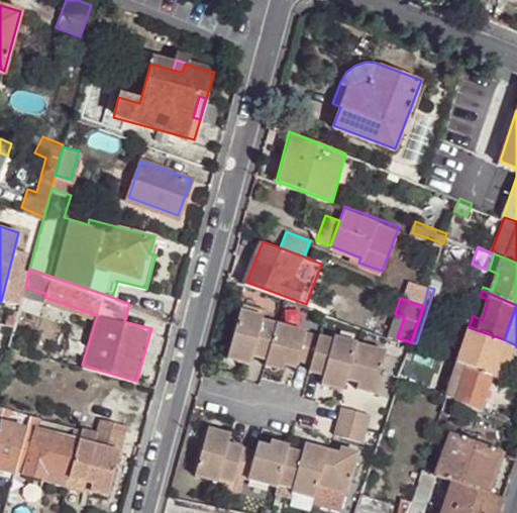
[(362,372),(358,379),(357,386),(374,391),(386,349),(358,342),(359,340),(334,333),(333,337),(262,317),(263,314),(240,307),(227,356),(249,363),(251,353),(254,344),(269,348),(267,357),(265,364),(283,368),(284,362),(286,353),(298,357),(311,362),(311,360),(326,364),(324,373),(321,382),(344,388),(347,376),(350,368),(362,372)]
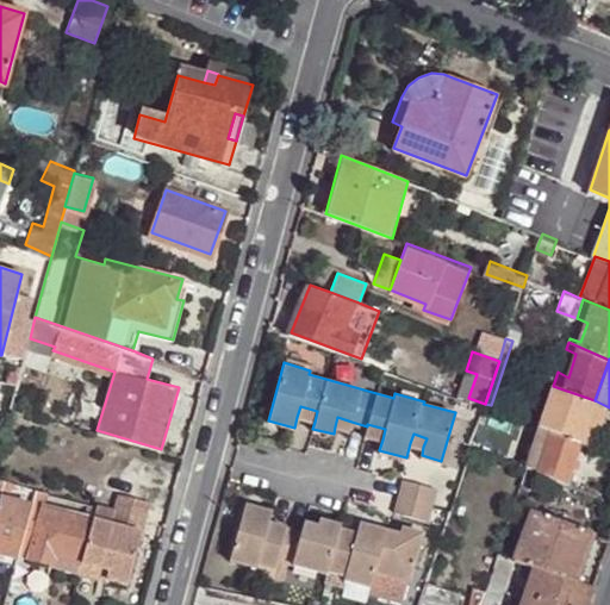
[(582,441),(595,400),(553,386),(541,423),(582,441)]
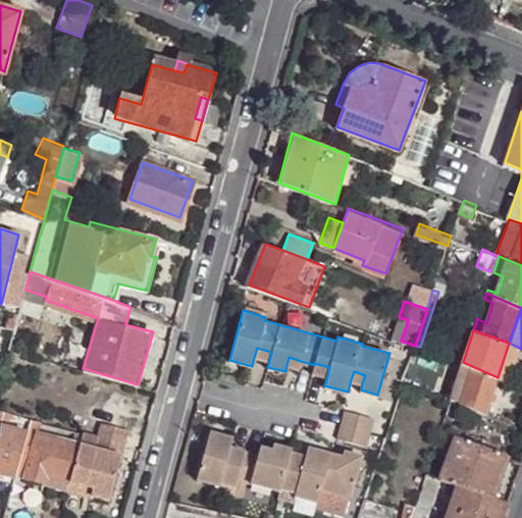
[(519,348),(509,343),(498,377),(508,381),(519,348)]
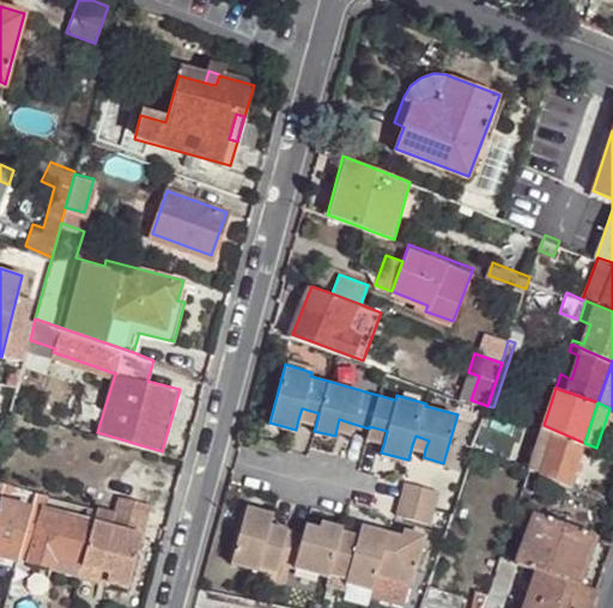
[(302,408),(298,419),(316,424),(319,413),(302,408)]
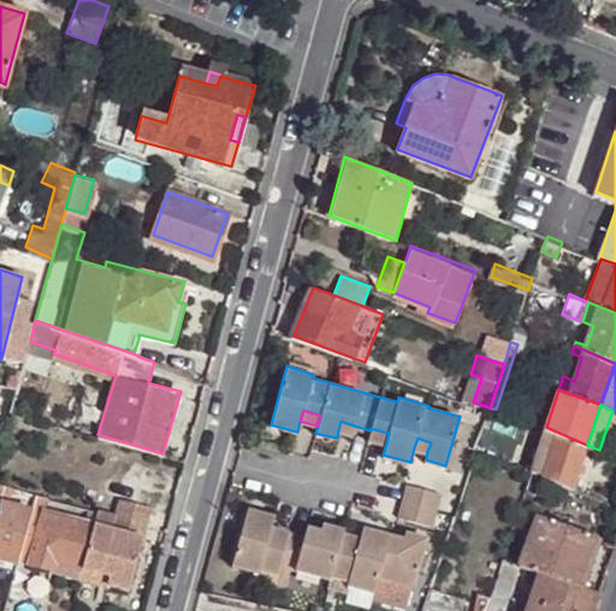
[(353,435),(355,426),(341,421),(338,431),(353,435)]
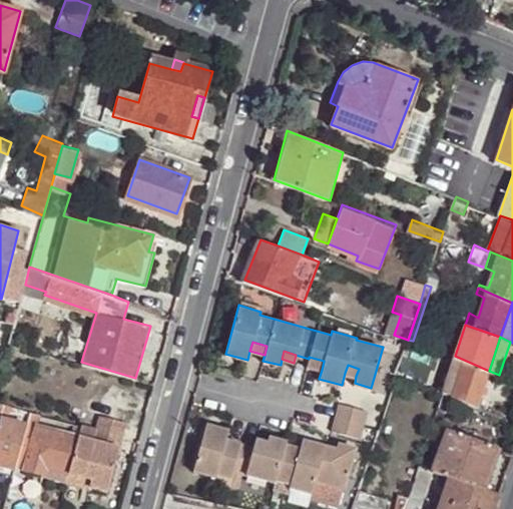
[(477,404),(489,371),(455,356),(443,391),(460,398),(477,404)]
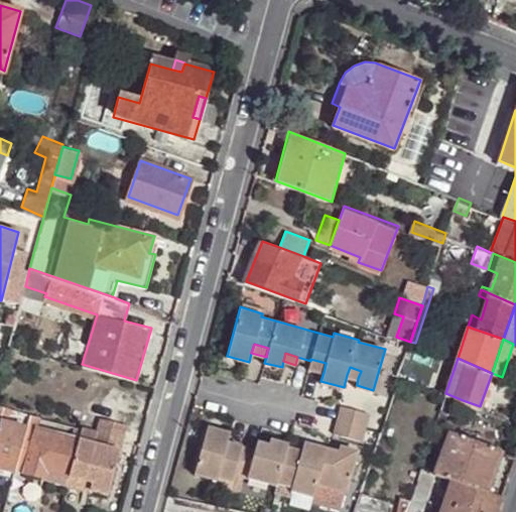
[(308,368),(324,372),(326,363),(310,359),(310,361),(308,368)]
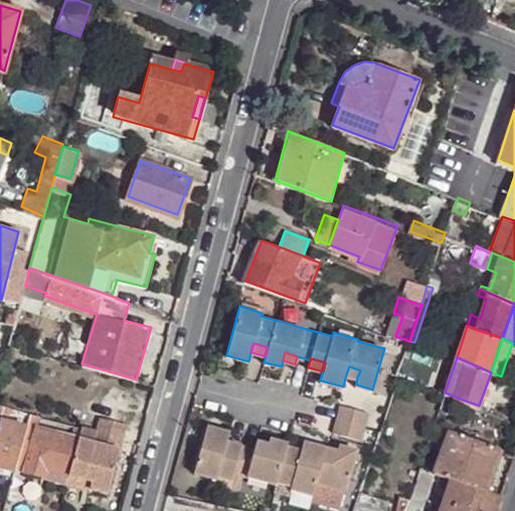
[(346,374),(357,377),(360,370),(349,366),(346,374)]
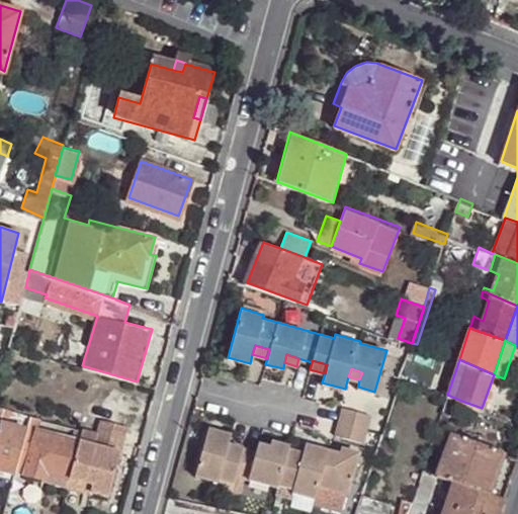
[(464,402),(447,395),(442,411),(459,418),(464,402)]
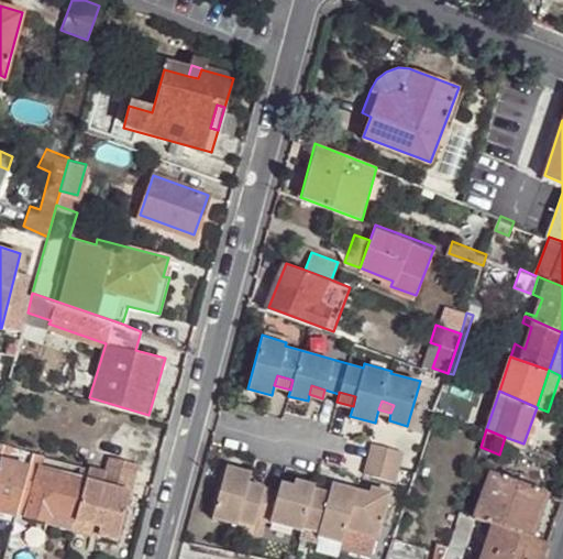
[(374,439),(365,470),(395,479),(404,448),(374,439)]
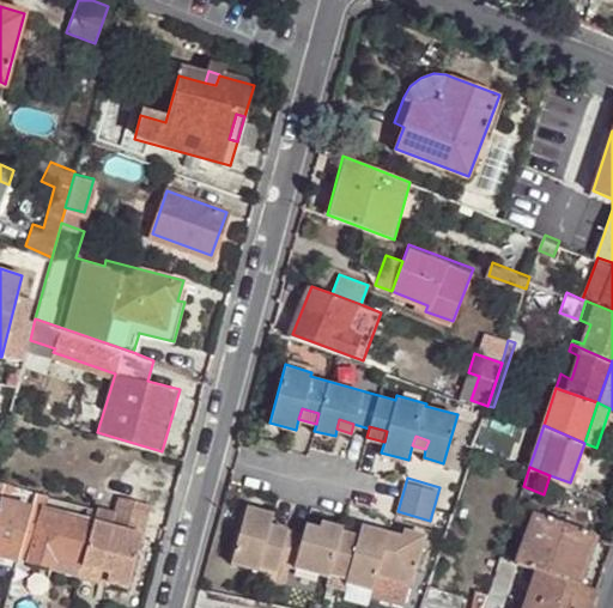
[(5,481),(0,498),(0,555),(17,561),(31,506),(8,500),(10,494),(11,494),(14,485),(5,481)]
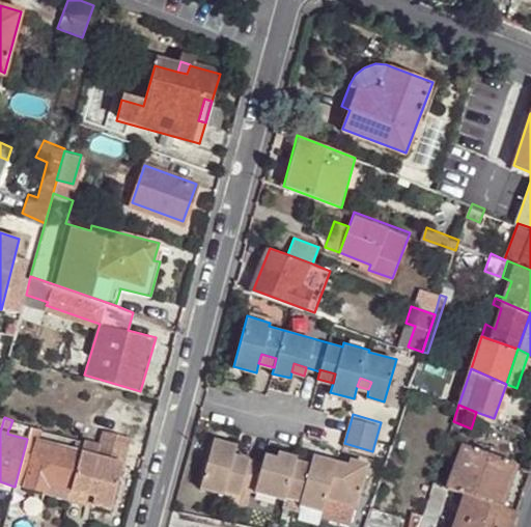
[(232,462),(234,451),(236,444),(214,437),(200,488),(224,494),(225,491),(240,495),(243,487),(285,499),(286,496),(301,500),(300,502),(300,503),(324,509),(323,514),(352,522),(360,491),(361,491),(369,462),(350,456),(348,463),(346,471),(336,468),(338,460),(313,453),(310,462),(308,472),(292,468),(296,458),(297,455),(277,449),(276,455),(274,464),(262,461),(247,456),(244,465),(232,462)]
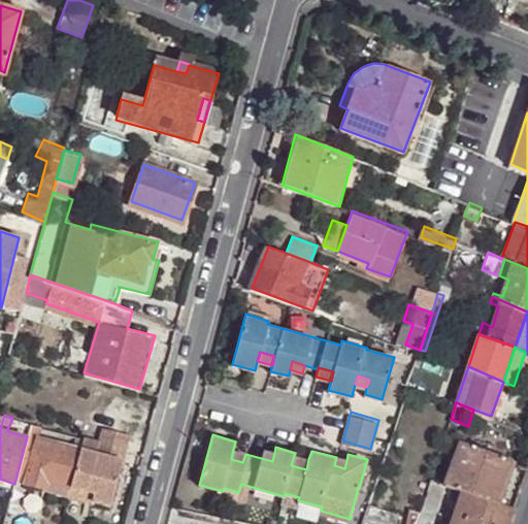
[(70,486),(80,450),(38,437),(26,483),(44,488),(46,481),(70,486)]
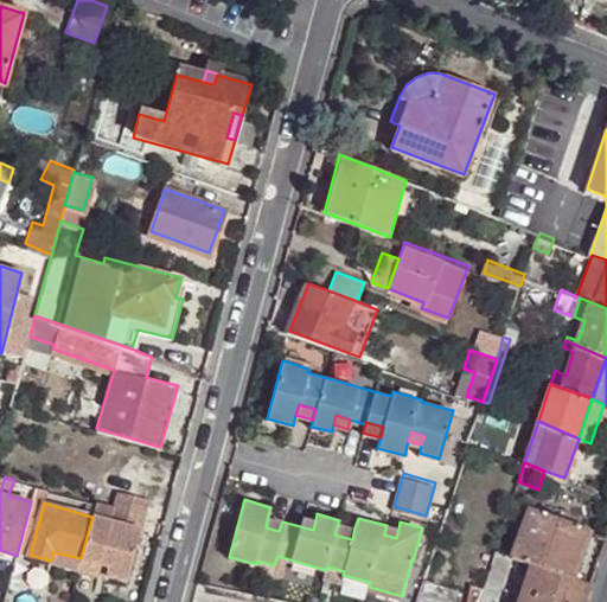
[(112,520),(93,517),(81,558),(108,565),(106,574),(128,580),(146,512),(116,504),(112,520)]
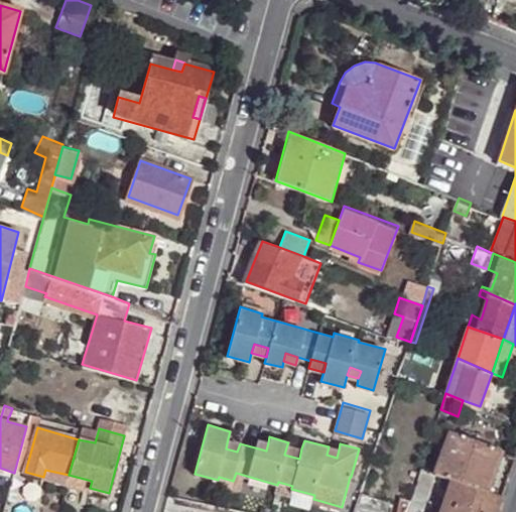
[(454,478),(489,492),(503,451),(452,429),(437,471),(454,478)]
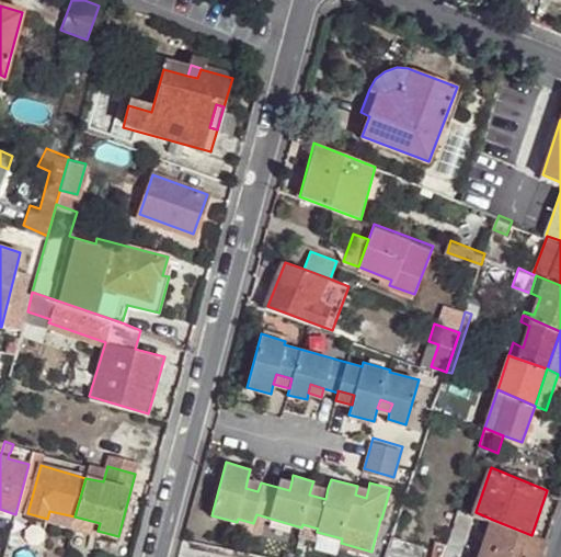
[(261,482),(248,477),(245,488),(258,491),(261,482)]
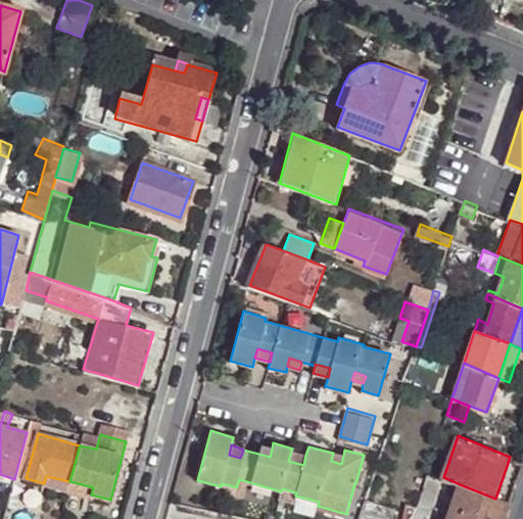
[(260,445),(258,454),(270,457),(272,449),(260,445)]
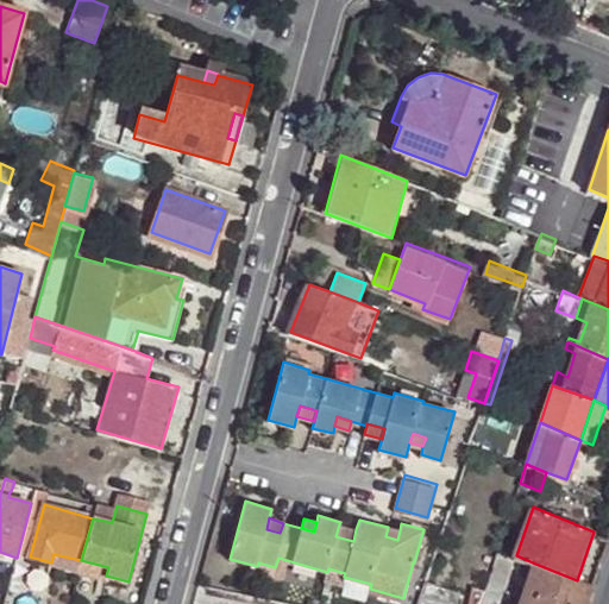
[(356,529),(339,524),(336,536),(353,541),(356,529)]
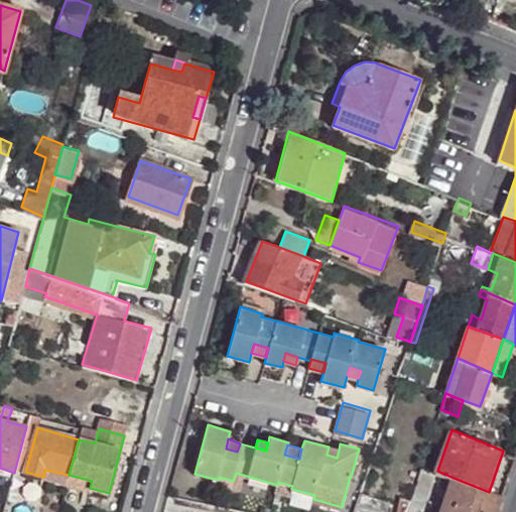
[(337,458),(339,450),(329,446),(327,455),(337,458)]
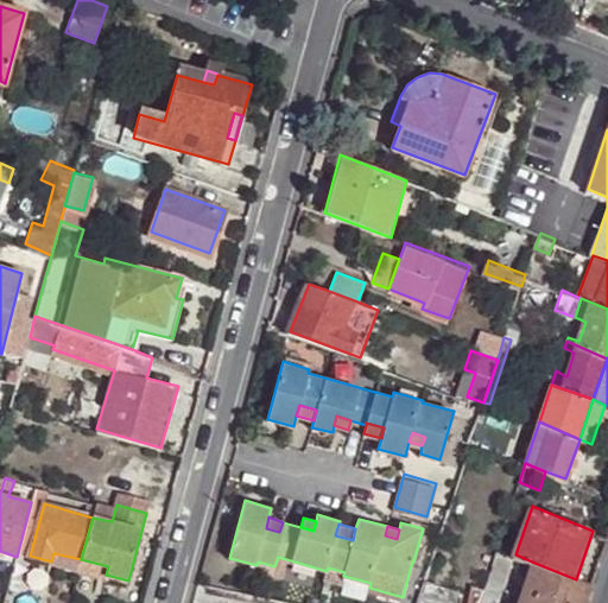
[(495,602),(512,553),(498,547),(485,588),(479,602),(495,602)]
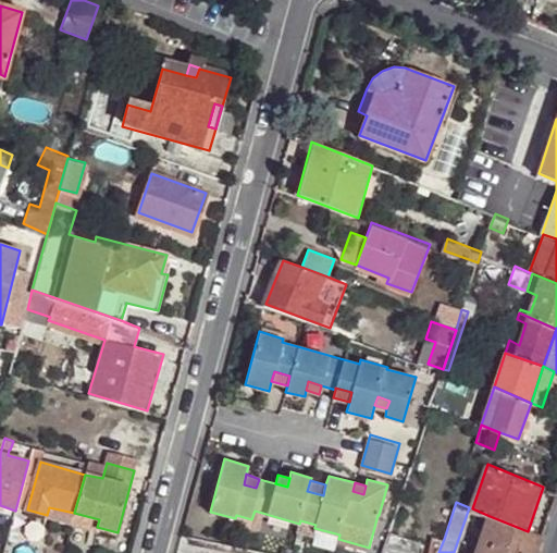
[(15,511),(0,505),(0,516),(12,520),(15,511)]
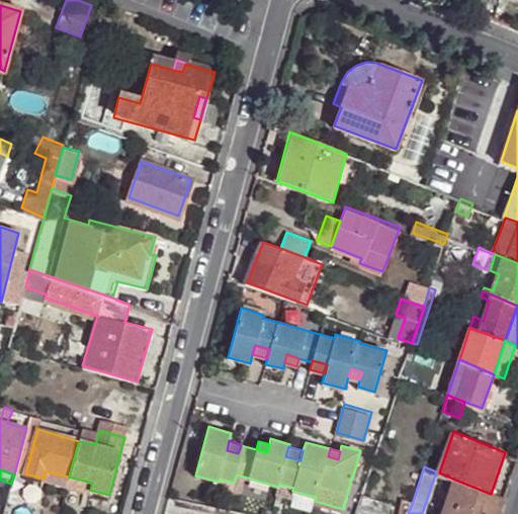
[(67,489),(69,477),(46,472),(44,479),(42,484),(67,490),(67,489)]
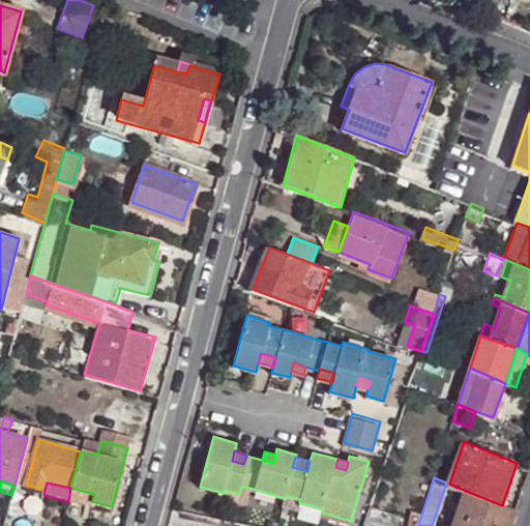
[(94,494),(70,488),(68,500),(90,506),(92,501),(94,494)]
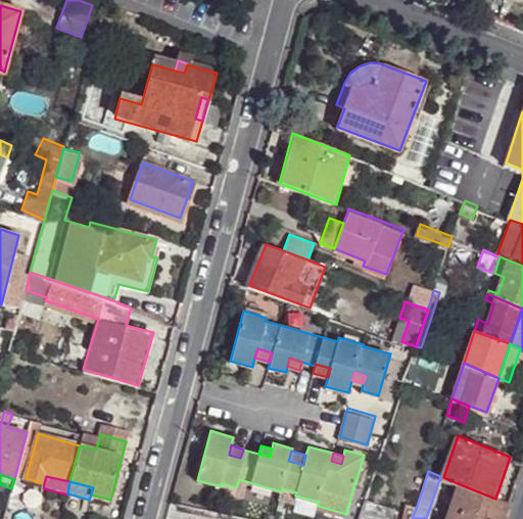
[(236,487),(222,483),(221,486),(220,489),(235,493),(236,487)]
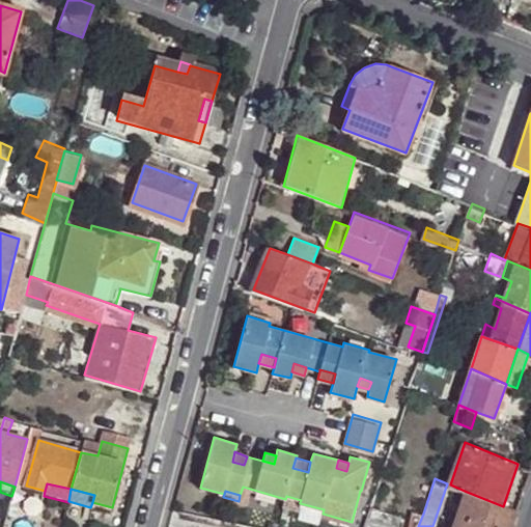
[(510,526),(516,511),(503,506),(467,492),(453,526),(510,526)]
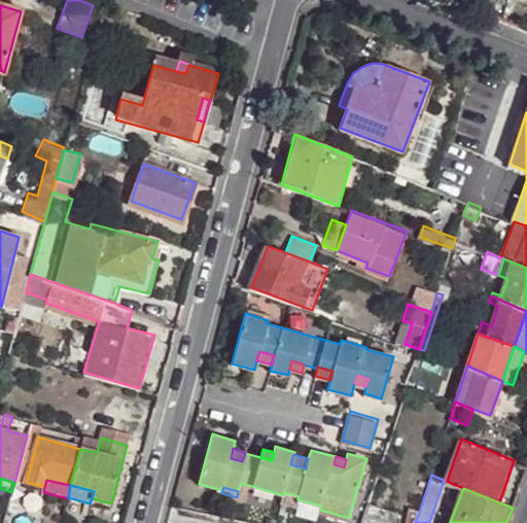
[(297,498),(299,496),(284,492),(283,495),(281,501),(295,506),(297,498)]
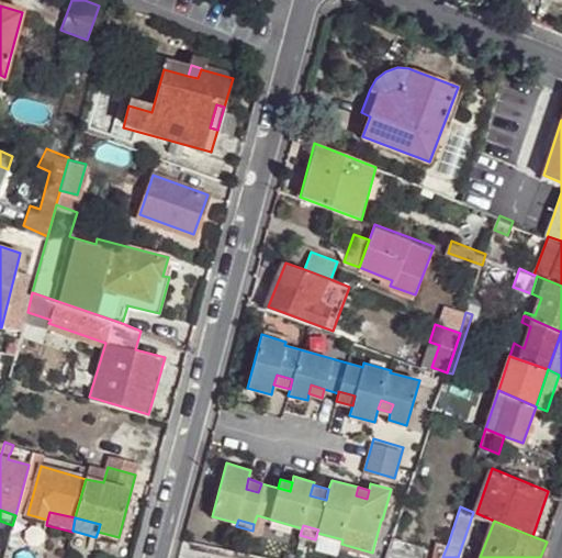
[(420,557),(425,545),(394,536),(386,557),(420,557)]
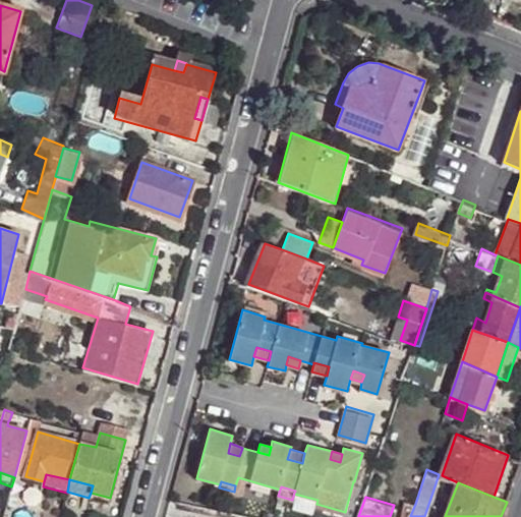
[(410,516),(415,504),(404,500),(400,516),(410,516)]
